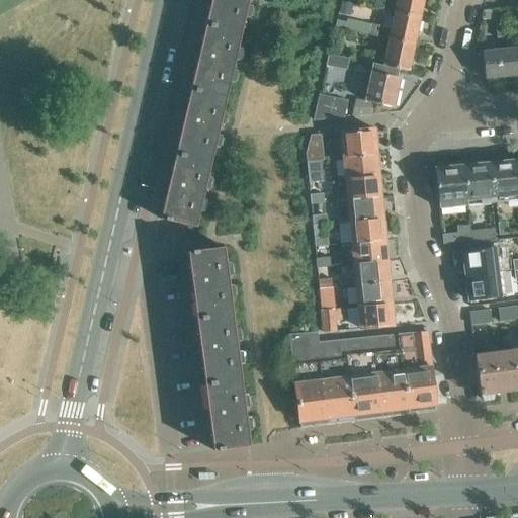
[(210,0),(205,24),(241,32),(248,0),(210,0)]
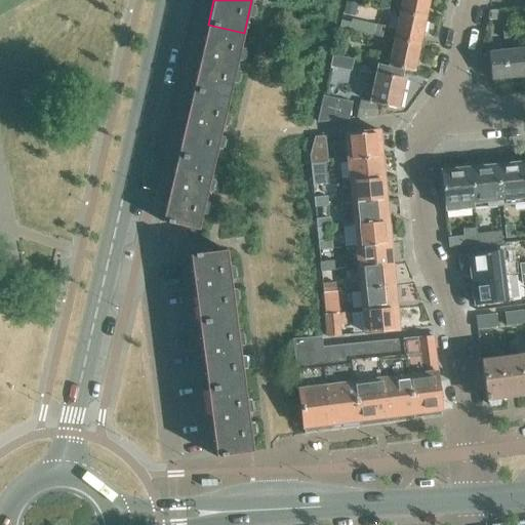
[(389,0),(379,0),(378,8),(388,10),(389,0)]
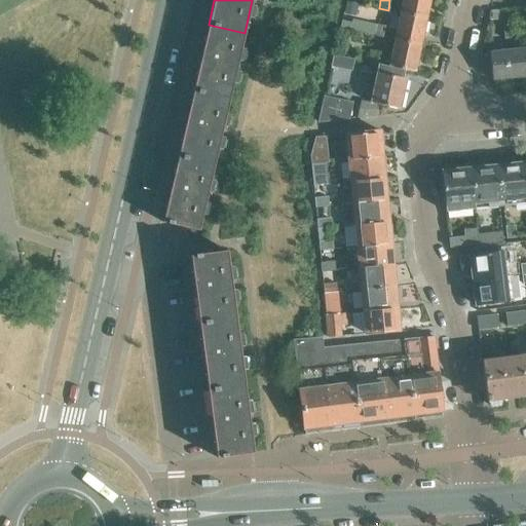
[(403,0),(401,12),(425,17),(429,0),(403,0)]
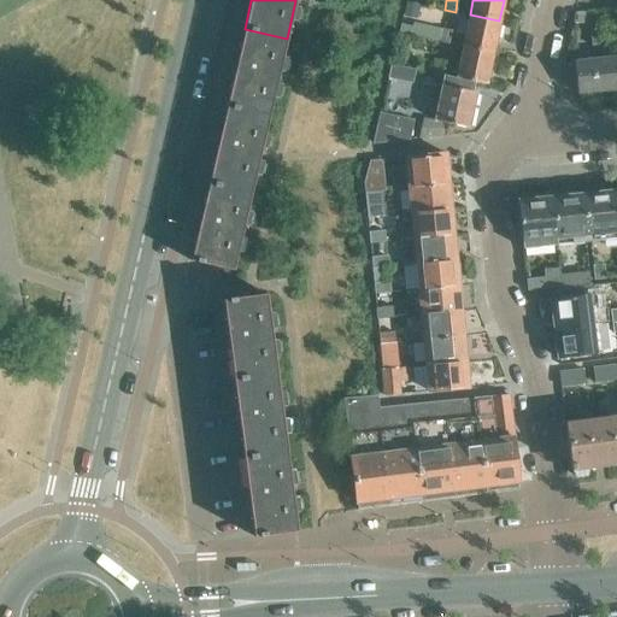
[(405,1),(401,15),(416,17),(418,4),(405,1)]
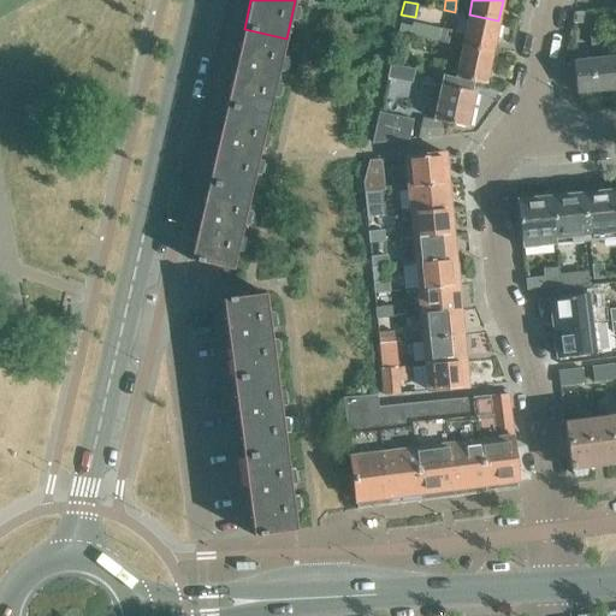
[(591,45),(603,43),(602,33),(599,10),(574,12),(572,24),(588,23),(591,45)]
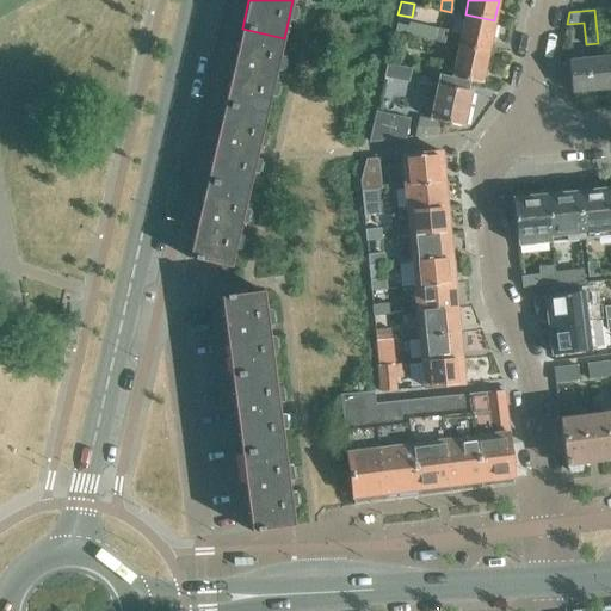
[(460,45),(488,51),(494,20),(466,14),(460,45)]
